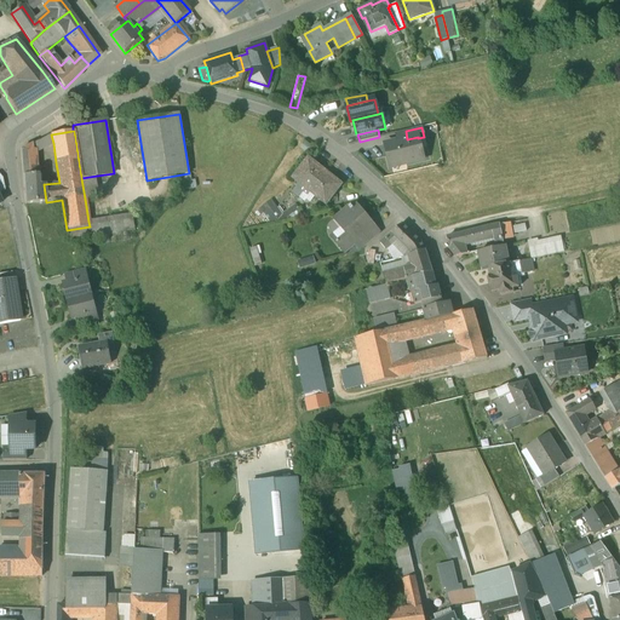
[(51,135),(41,139),(44,145),(53,143),(51,135)]
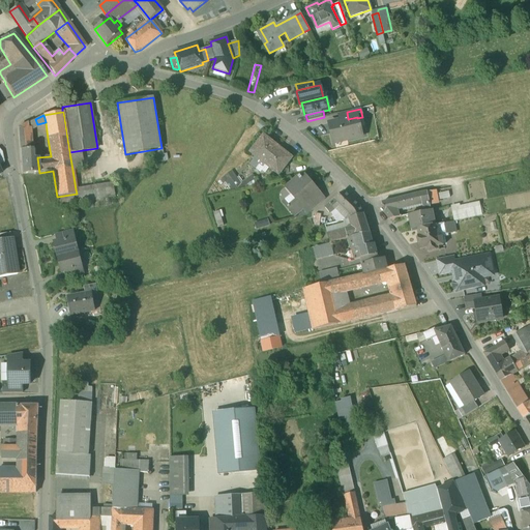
[(341,121),(340,121),(329,123),(333,143),(334,143),(334,141),(344,139),(344,141),(362,137),(357,118),(357,117),(348,119),(345,120),(341,121)]
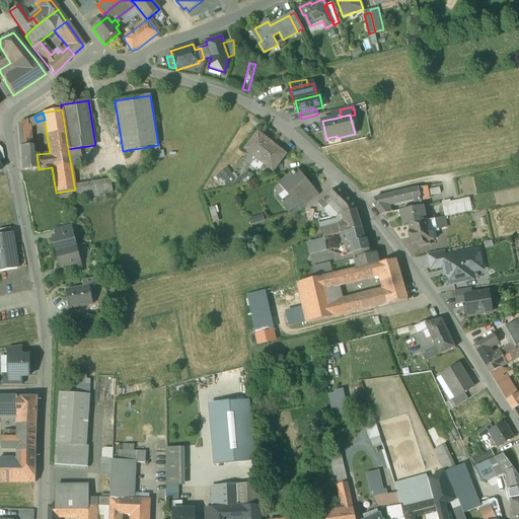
[(26,121),(17,126),(19,147),(28,147),(26,121)]
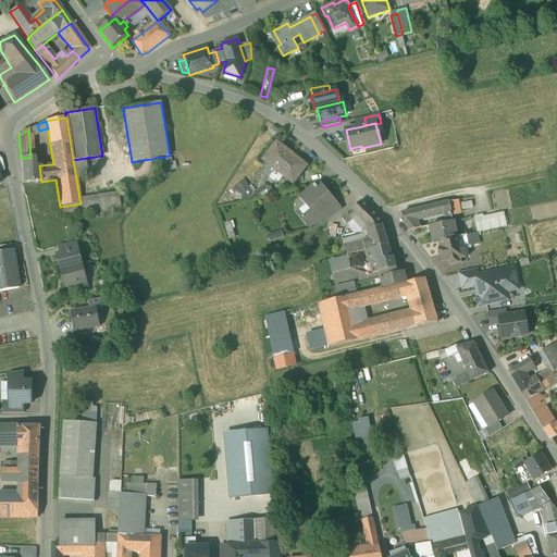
[(306,165),(276,143),(263,160),(269,164),(275,169),(279,172),(283,175),(293,183),(306,165)]
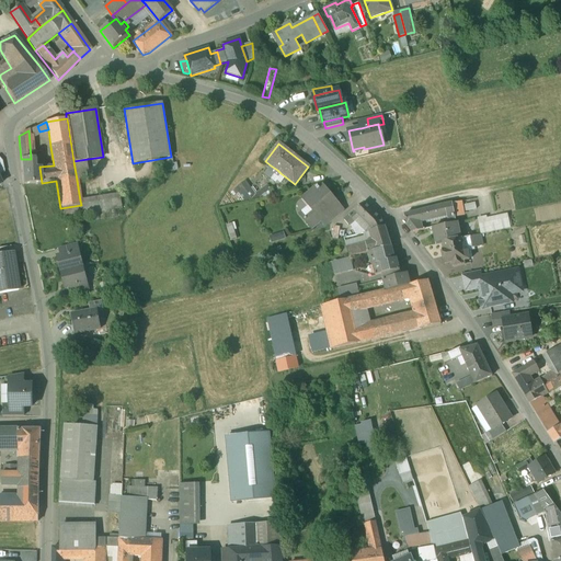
[(31,168),(31,159),(21,159),(23,184),(42,183),(39,167),(31,168)]
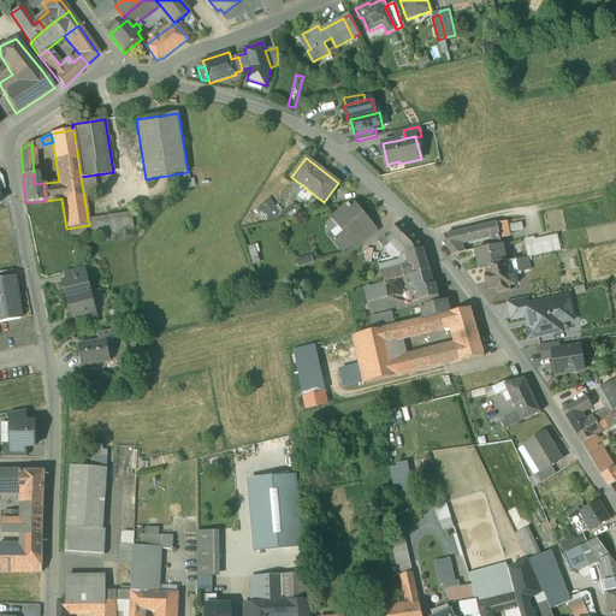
[(96,175),(81,177),(84,197),(99,195),(96,175)]
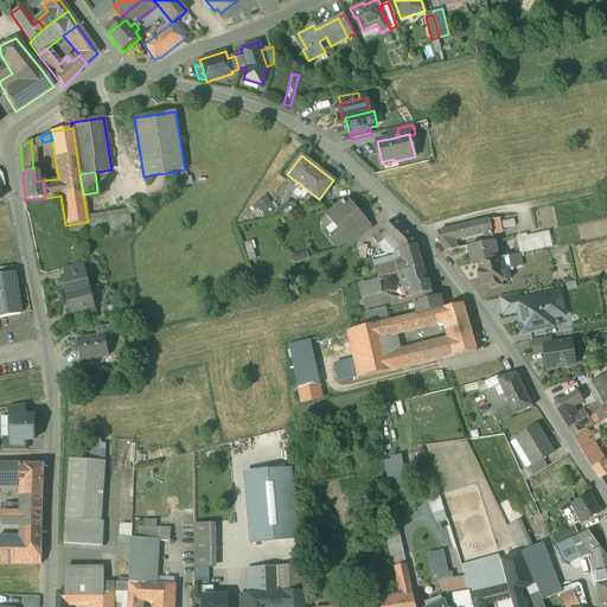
[(293,179),(287,187),(293,193),(300,184),(293,179)]
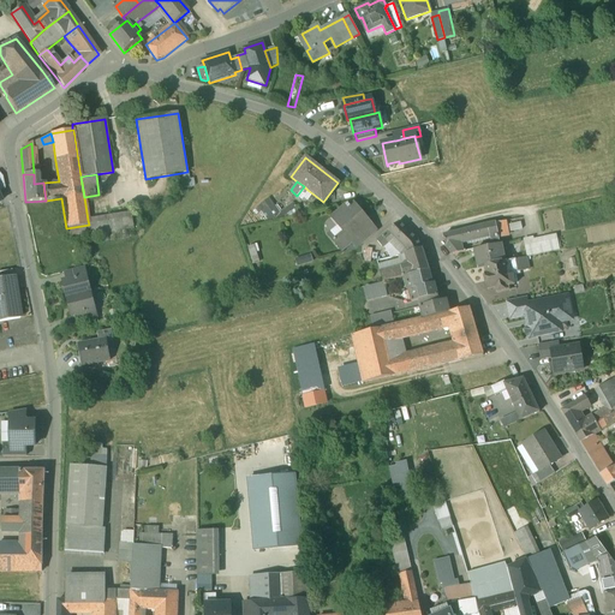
[(304,186),(297,196),(302,199),(303,197),(308,190),(304,186)]
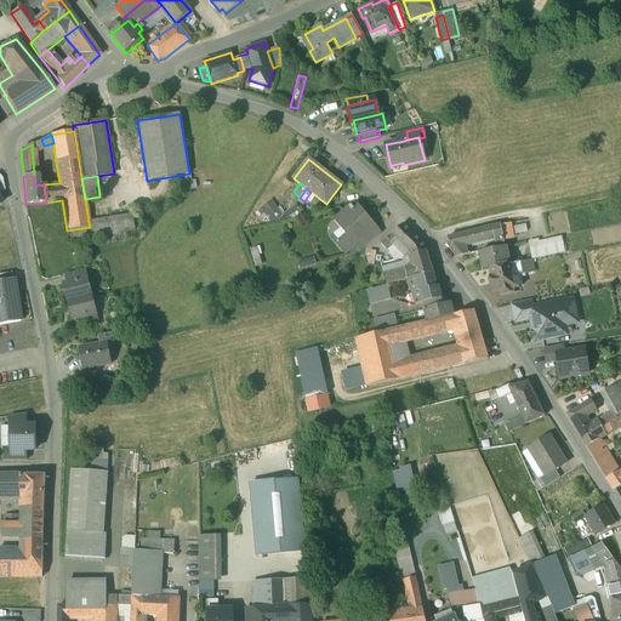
[(284,215),(272,201),(258,212),(262,216),(265,214),(272,223),(314,212),(307,204),(301,210),(296,204),(284,215)]
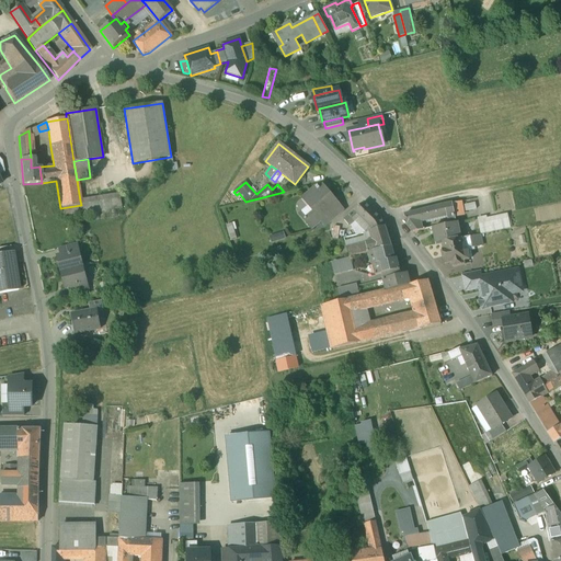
[(319,189),(317,186),(304,197),(315,210),(304,219),(311,229),(324,218),(340,206),(322,186),(319,189)]
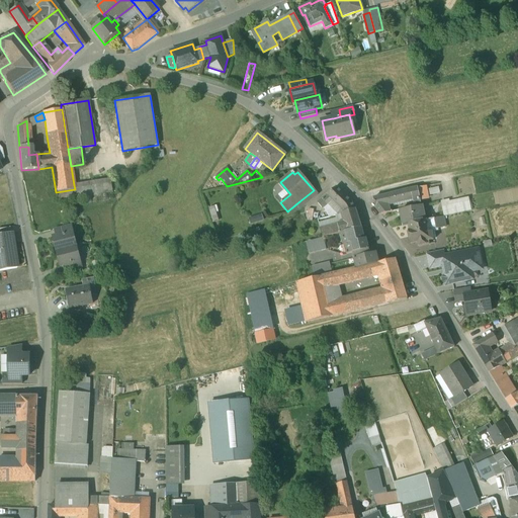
[(110,179),(91,182),(93,195),(112,192),(110,179)]
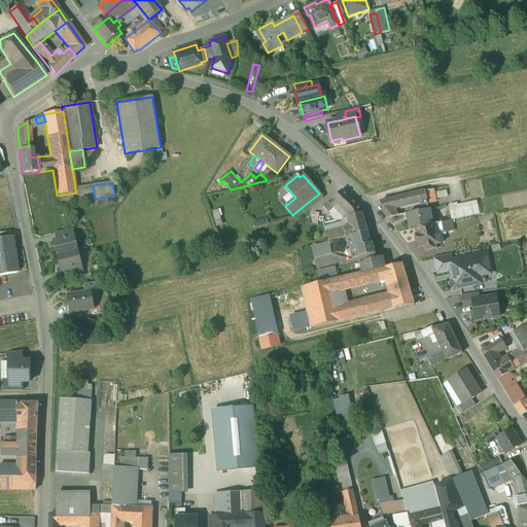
[(93,185),(75,188),(76,192),(77,202),(95,199),(93,185)]
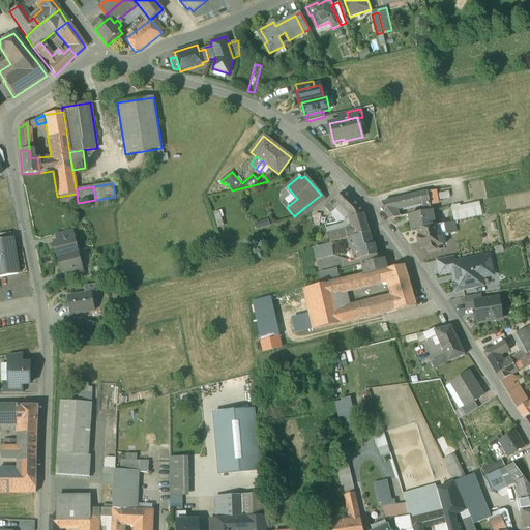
[(344,192),(330,203),(335,208),(346,219),(349,218),(363,214),(360,208),(344,192)]
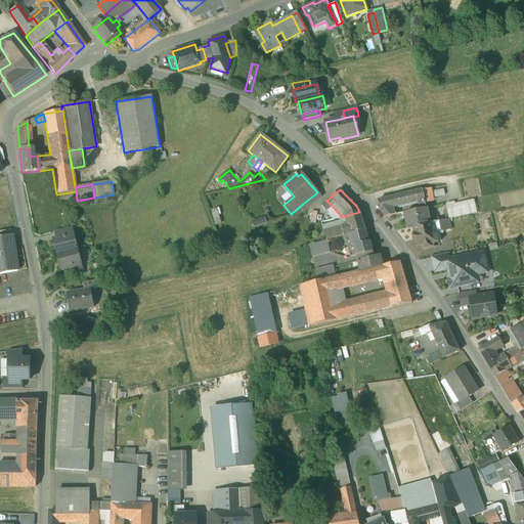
[(429,189),(422,190),(424,204),(431,203),(429,189)]
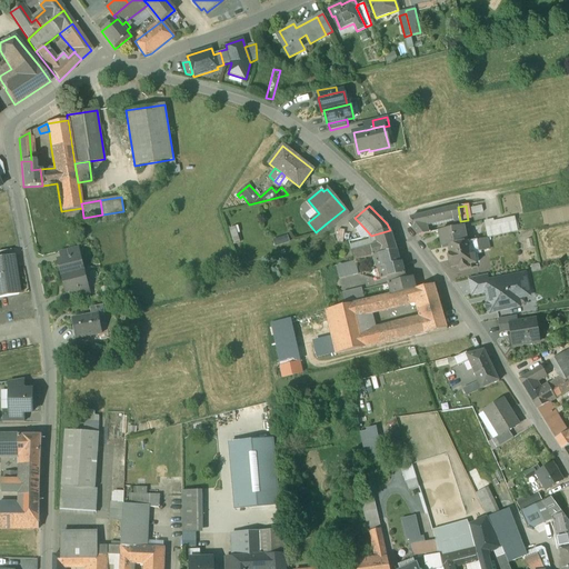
[(481,206),(469,209),(470,216),(482,212),(481,206)]
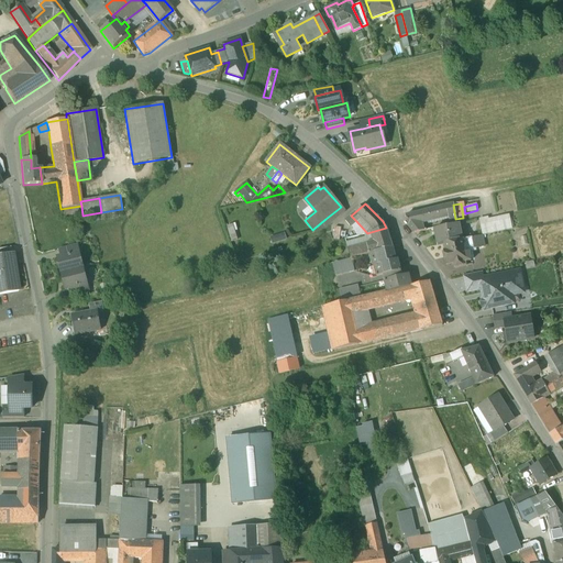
[(453,205),(442,207),(444,218),(449,217),(449,220),(455,219),(453,205)]
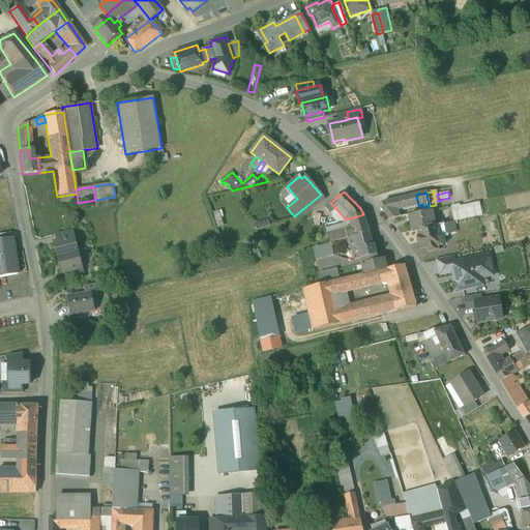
[(77,194),(57,197),(58,206),(78,203),(77,194)]
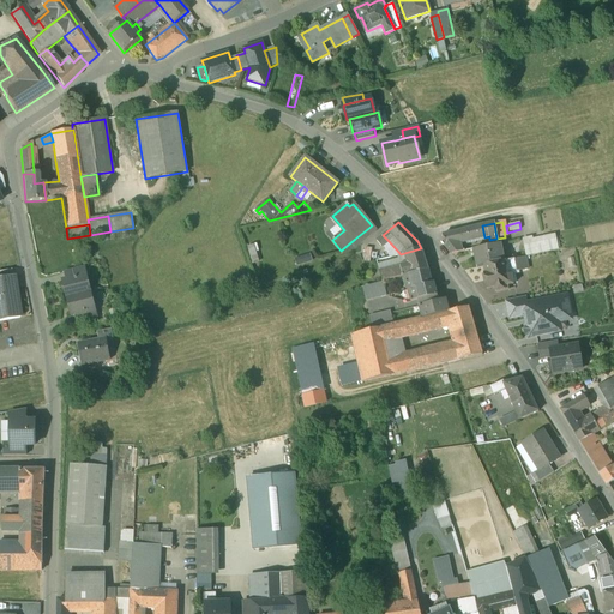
[(372,226),(355,239),(360,245),(377,232),(372,226)]
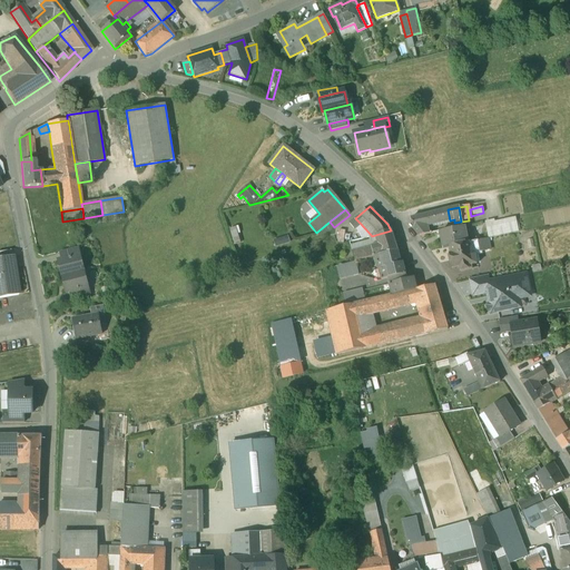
[(448,209),(411,218),(413,228),(419,236),(429,234),(428,226),(450,220),(448,209)]
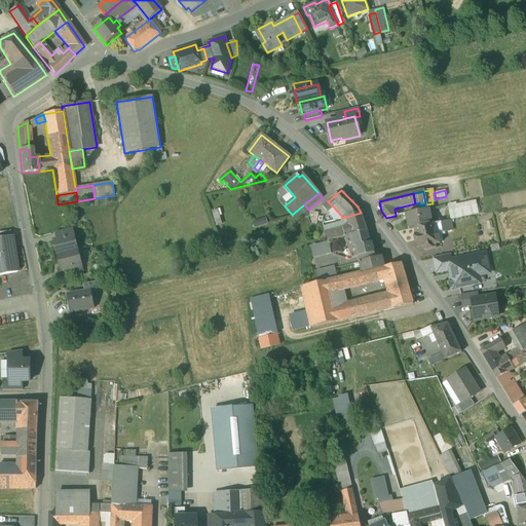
[(328,201),(323,205),(327,211),(328,210),(333,207),(328,201)]
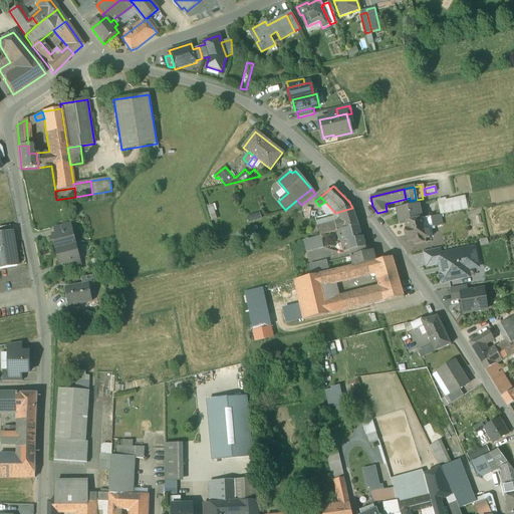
[(464,198),(447,201),(449,213),(467,210),(464,198)]
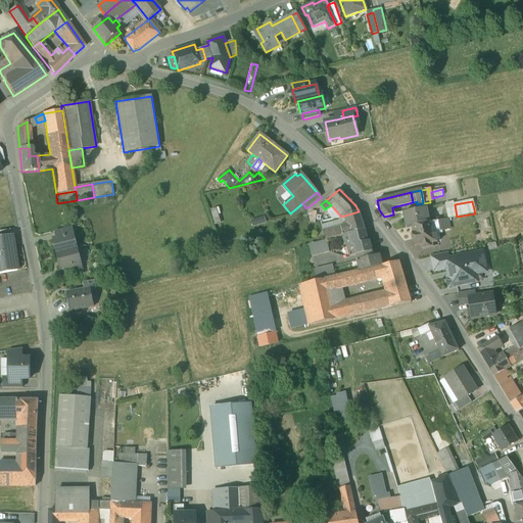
[(454,203),(445,204),(448,219),(457,217),(455,204),(454,203)]
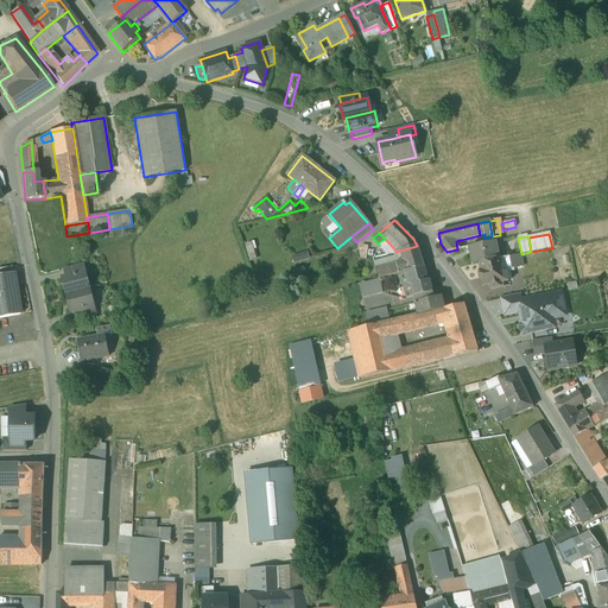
[(397,252),(385,239),(379,242),(386,255),(397,252)]
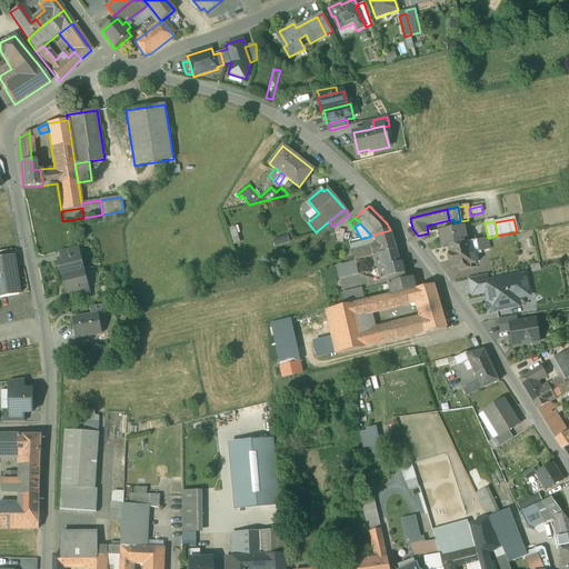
[(456,229),(439,231),(442,248),(449,247),(463,243),(460,228),(456,229)]
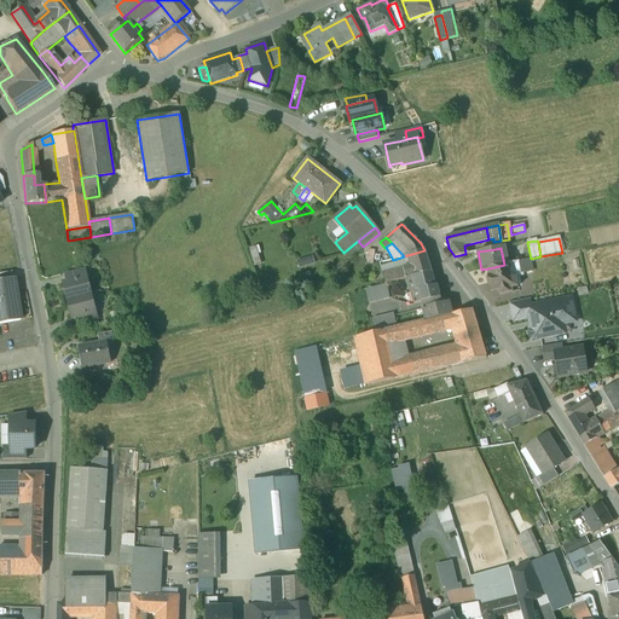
[(424,250),(408,255),(411,265),(393,271),(397,282),(406,279),(431,272),(424,250)]
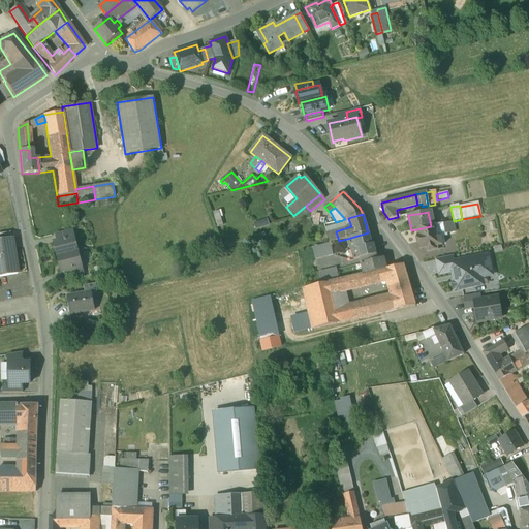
[(452,222),(443,224),(444,230),(445,235),(446,234),(447,236),(453,235),(453,232),(454,232),(454,231),(452,222)]
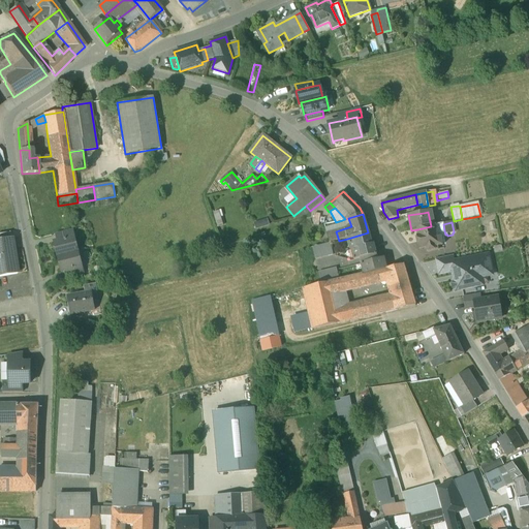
[(443,224),(435,225),(436,232),(444,230),(443,224)]
